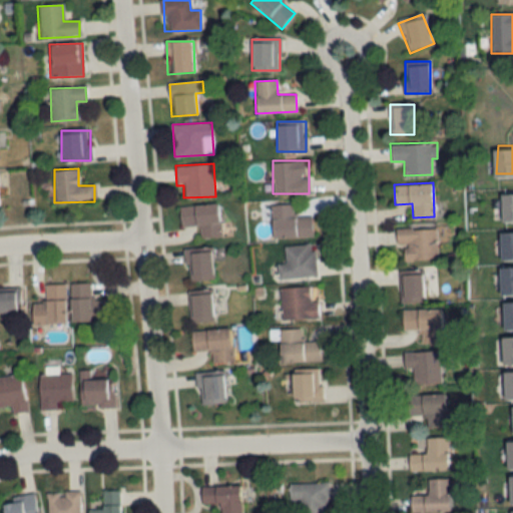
[(502,194),(512,192),(512,218),(504,219),(502,194)]
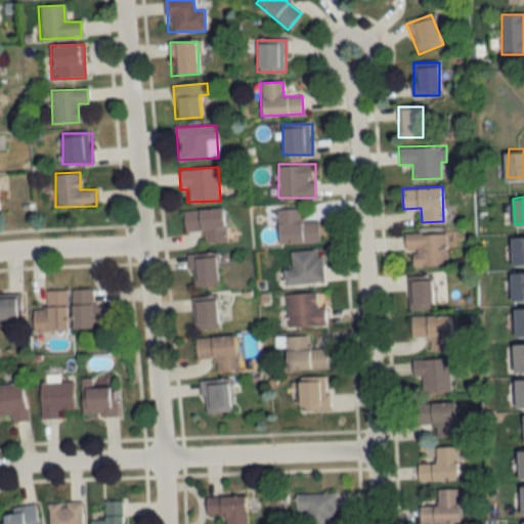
[(204,230),(205,243),(225,242),(223,208),(183,210),(184,231),(204,230)]
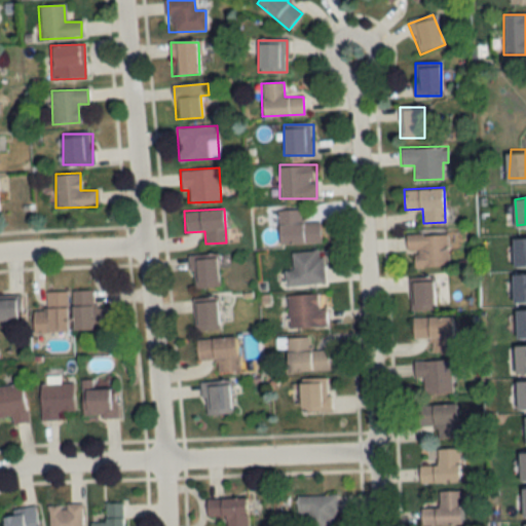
[(320,242),(320,221),(300,221),(300,209),(278,209),(278,242),(320,242)]
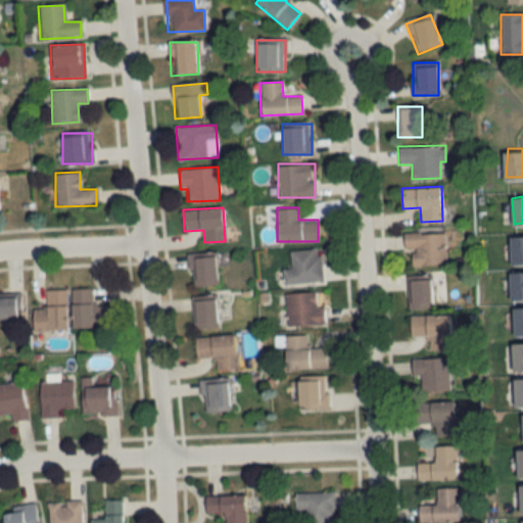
[(444,232),(405,232),(405,250),(409,250),(409,265),(444,265),(444,232)]
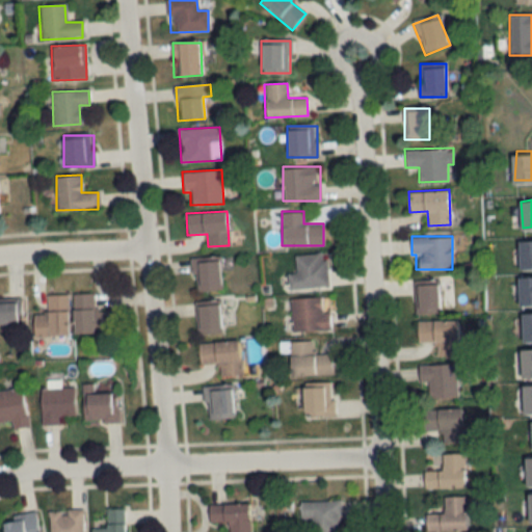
[(519,240),(531,239),(531,265),(522,264),(519,240)]
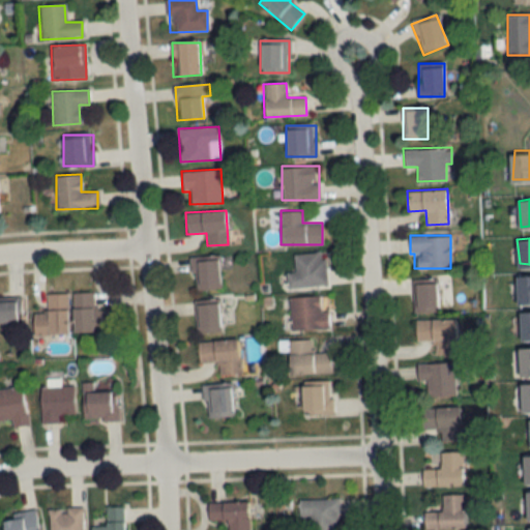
[(294,254),(295,272),(288,272),(289,287),(327,285),(325,252),(294,254)]
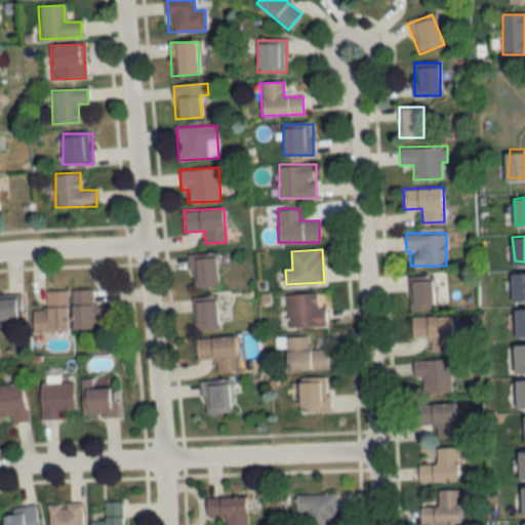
[(192,288),(218,286),(216,253),(190,255),(192,288)]
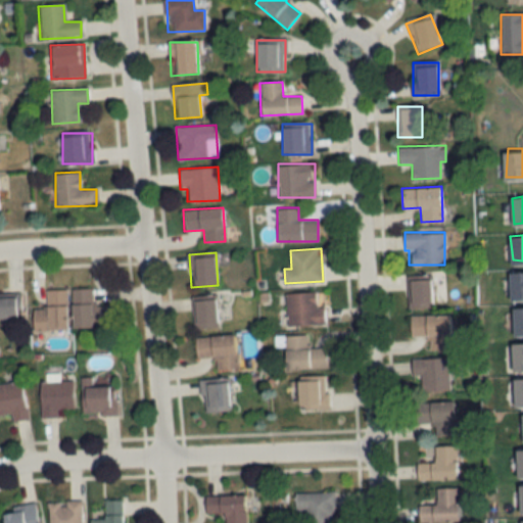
[(511,269),(522,269),(522,296),(514,296),(511,269)]
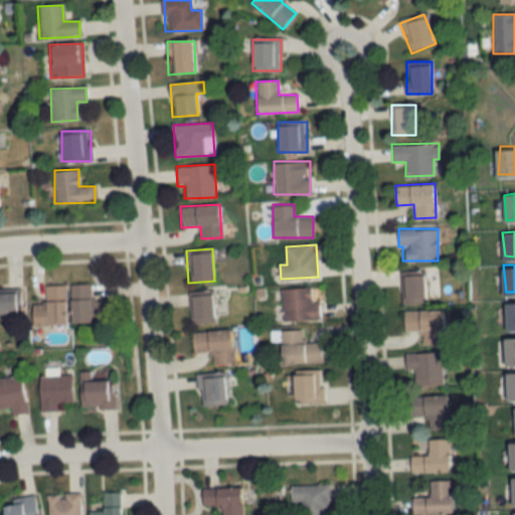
[(425,273),(401,273),(401,303),(425,303),(425,273)]
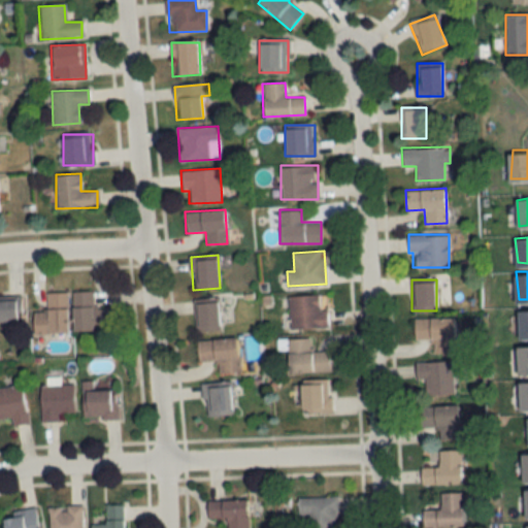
[(67,291),(46,292),(46,310),(33,310),(33,332),(67,332),(67,291)]
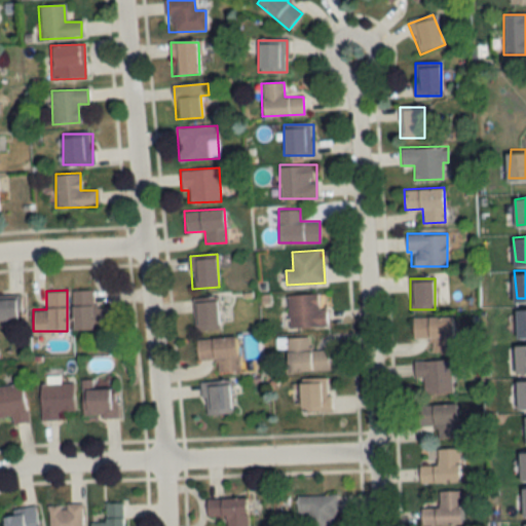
[(72,329),(107,329),(107,304),(92,304),(92,290),(72,290),(72,329)]
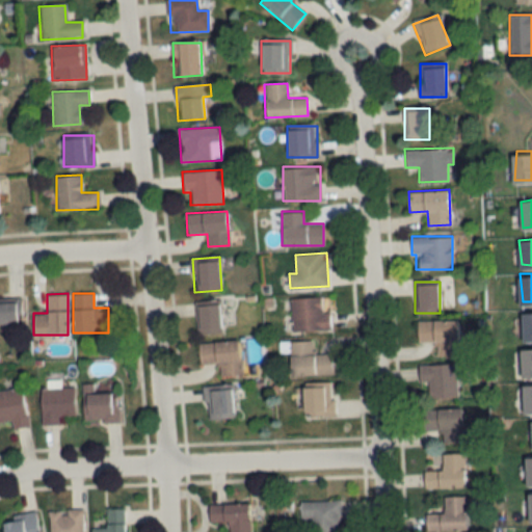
[(292,330),(330,329),(329,311),(325,311),(324,296),(292,297),(292,330)]
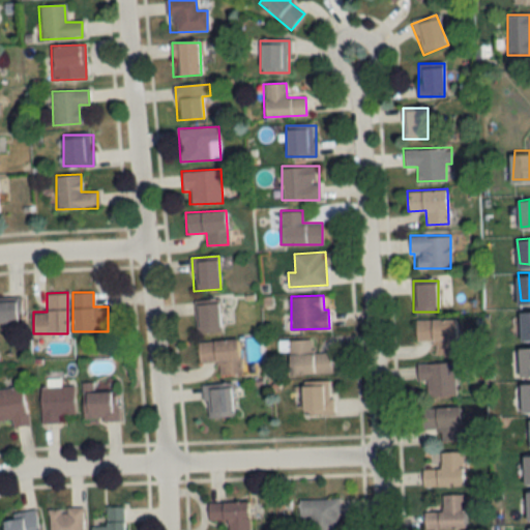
[(0,322),(21,323),(21,298),(0,298),(0,322)]
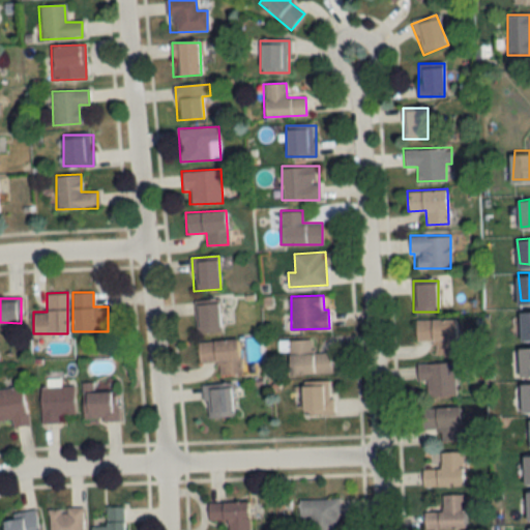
[(196,302),(196,331),(219,331),(219,302),(196,302)]
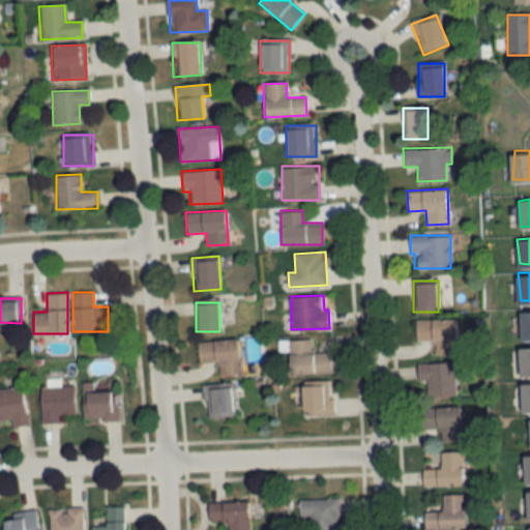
[(518,311),(529,311),(529,337),(521,339),(518,311)]
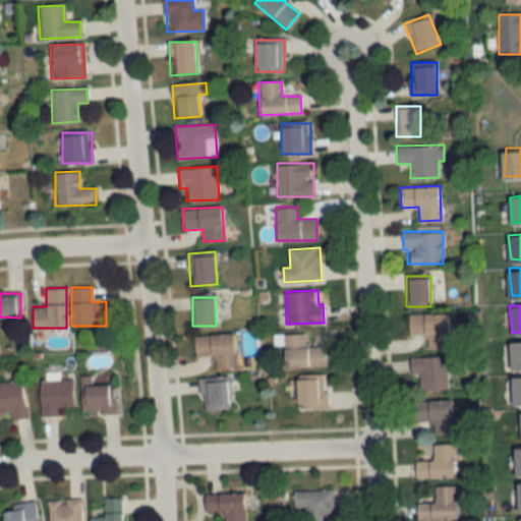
[(449,313),(408,313),(409,335),(427,334),(427,348),(449,348),(449,313)]
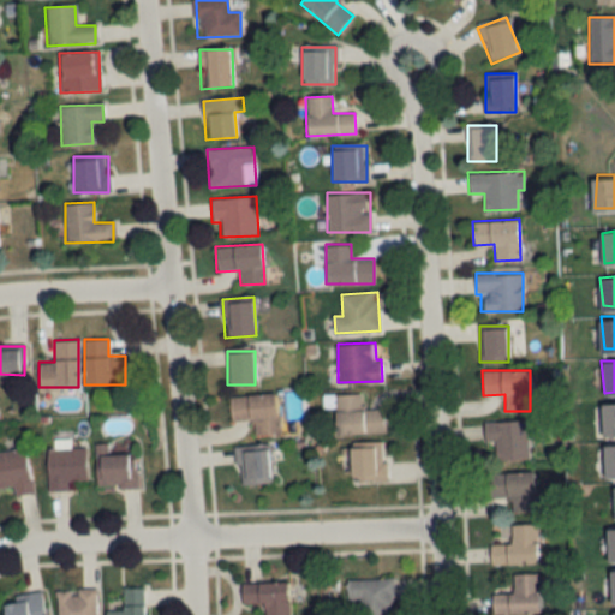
[(230,395),(231,421),(254,419),(255,434),(279,431),(276,393),(230,395)]
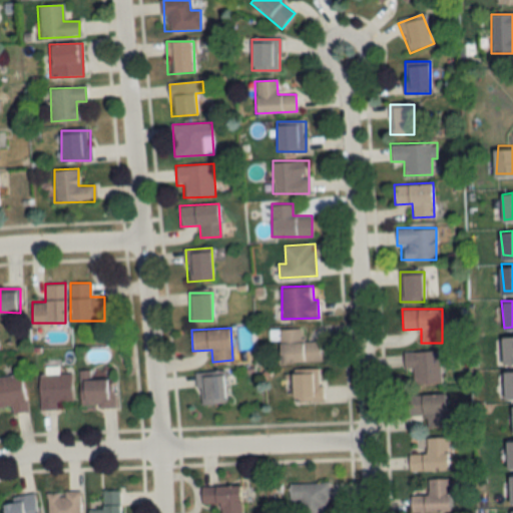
[(320,340),(301,341),(301,328),(279,328),(280,361),(321,360),(320,340)]
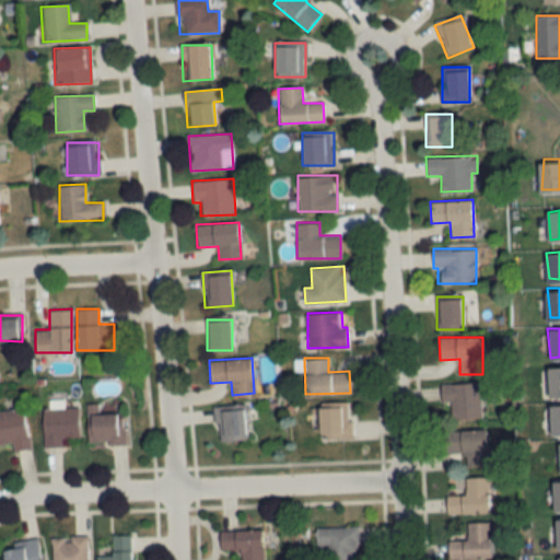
[(547,369),(559,366),(559,394),(548,394),(547,369)]
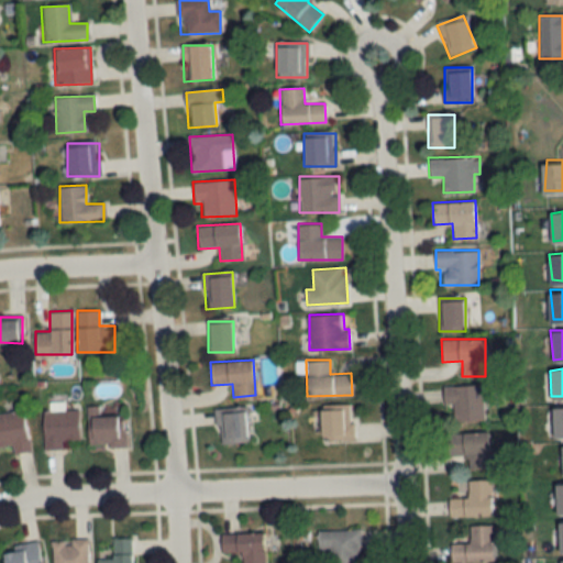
[(456,420),(484,419),(483,384),(444,386),(445,405),(456,405),(456,420)]
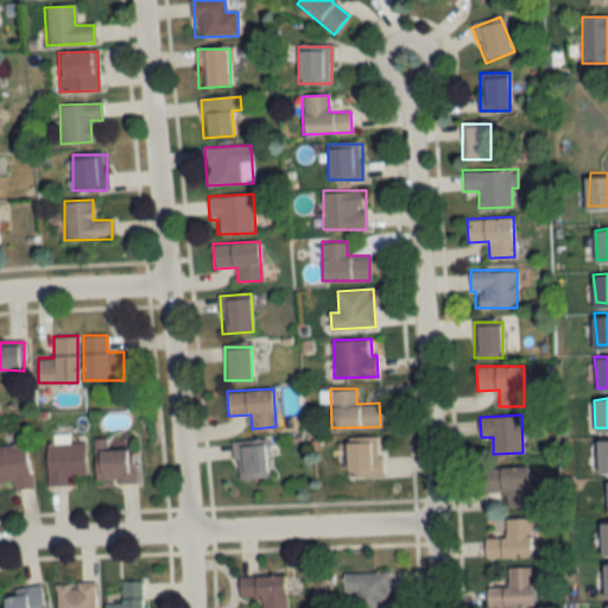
[(597,437),(607,436),(607,467),(602,467),(597,437)]
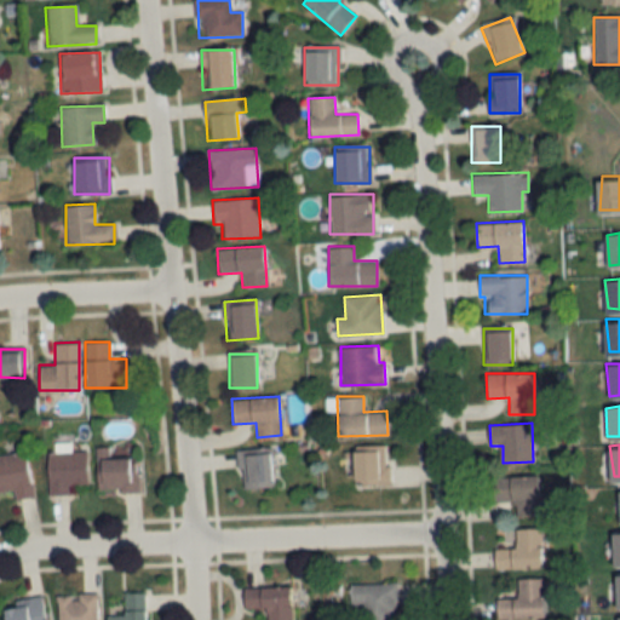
[(97,447),(98,492),(138,491),(137,453),(112,454),(112,446),(97,447)]
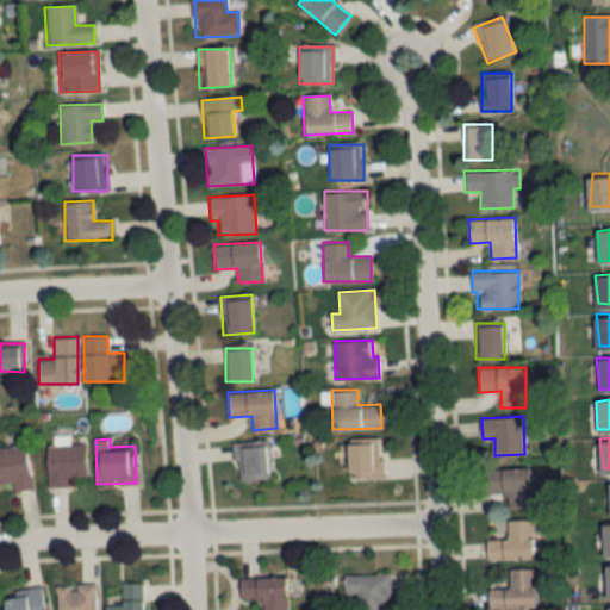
[(236,442),(236,479),(267,479),(267,441),(236,442)]
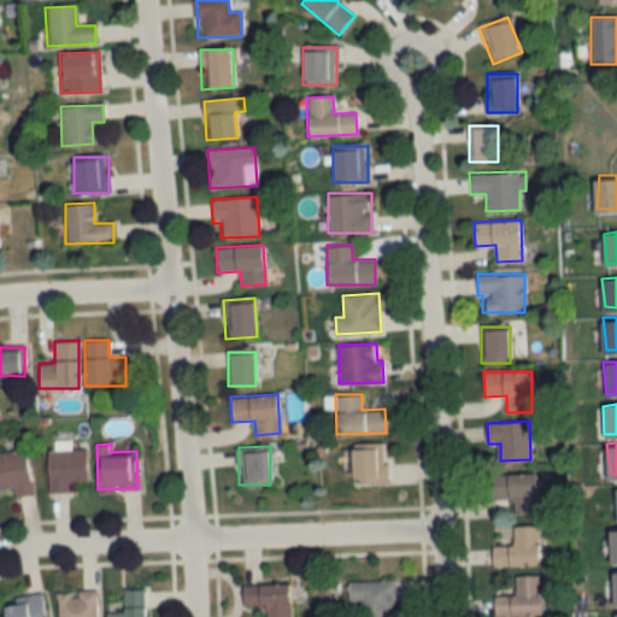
[(386,481),(386,446),(352,446),(352,481),(386,481)]
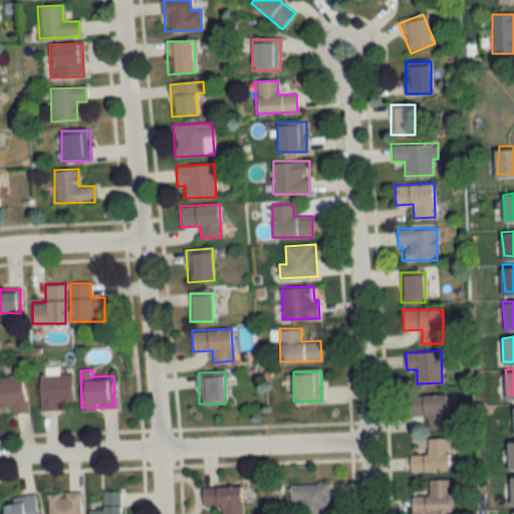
[(71,373),(40,373),(40,411),(57,411),(57,402),(71,402),(71,373)]
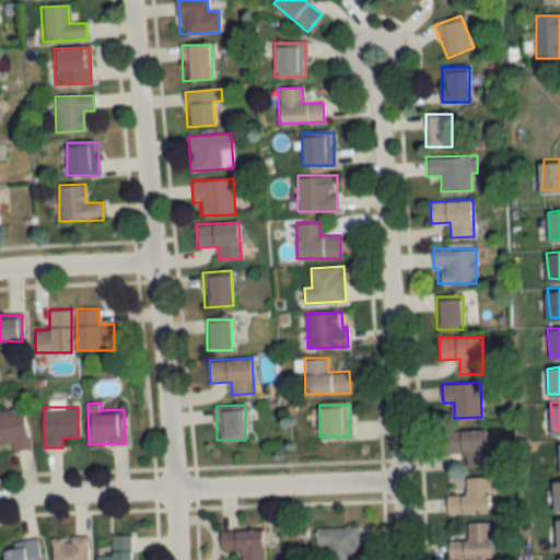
[(12,450),(30,447),(24,408),(0,410),(0,443),(11,442),(12,450)]
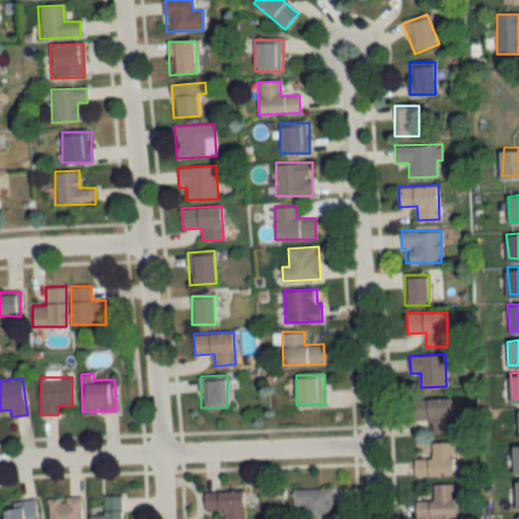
[(412,399),(413,420),(431,419),(432,432),(452,431),(451,397),(412,399)]
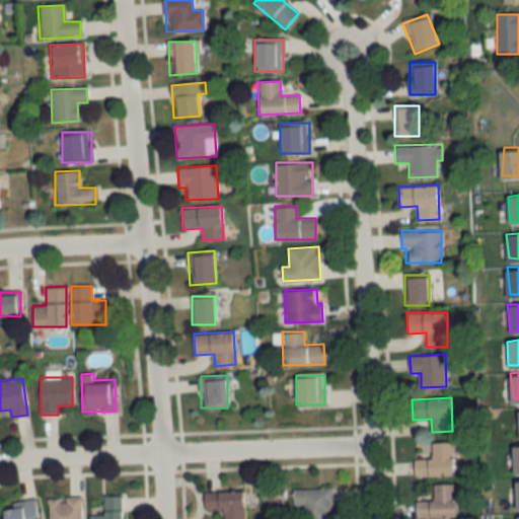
[(453,441),(432,441),(432,458),(415,458),(415,475),(453,475),(453,441)]
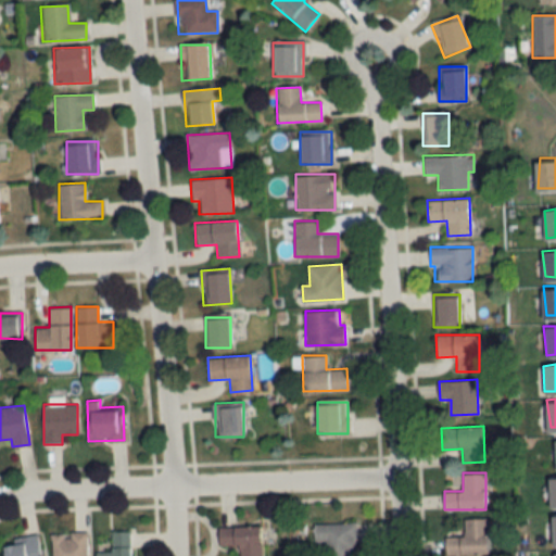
[(465,536),(446,536),(446,554),(487,553),(487,518),(465,518),(465,536)]
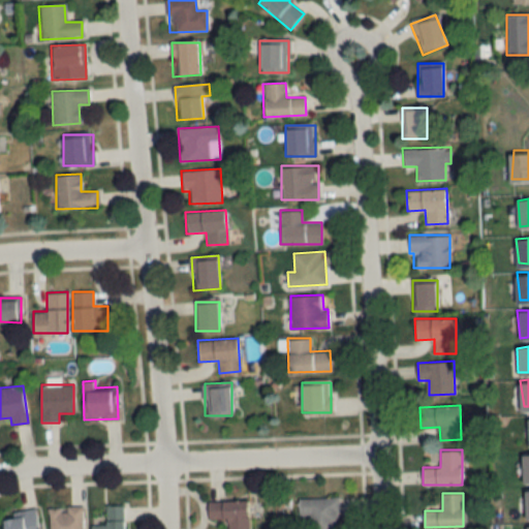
[(307,528),(339,528),(339,498),(299,498),(299,516),(307,516),(307,528)]
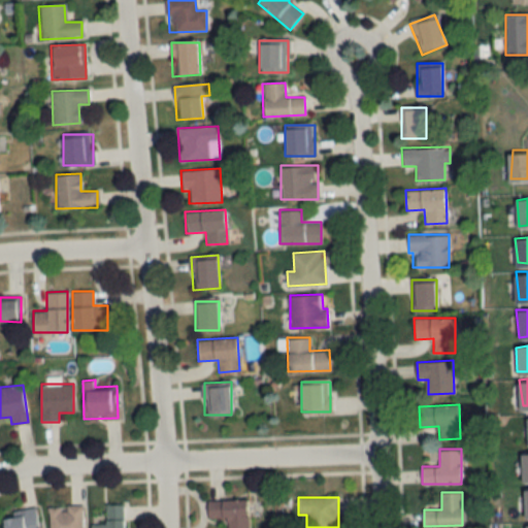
[(248,527),(248,499),(206,500),(207,519),(225,519),(225,527),(248,527)]
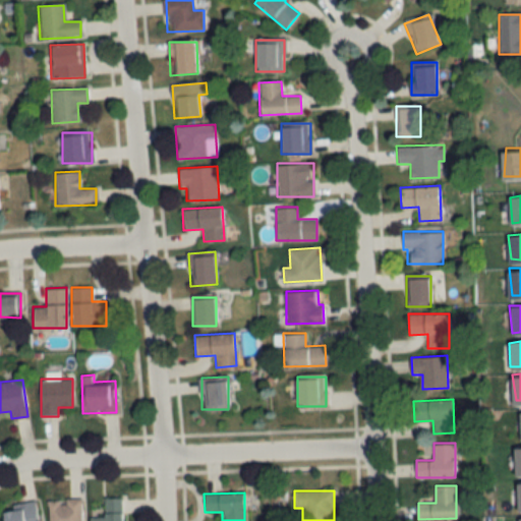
[(90,520),(122,520),(122,497),(105,497),(105,517),(91,517),(90,520)]
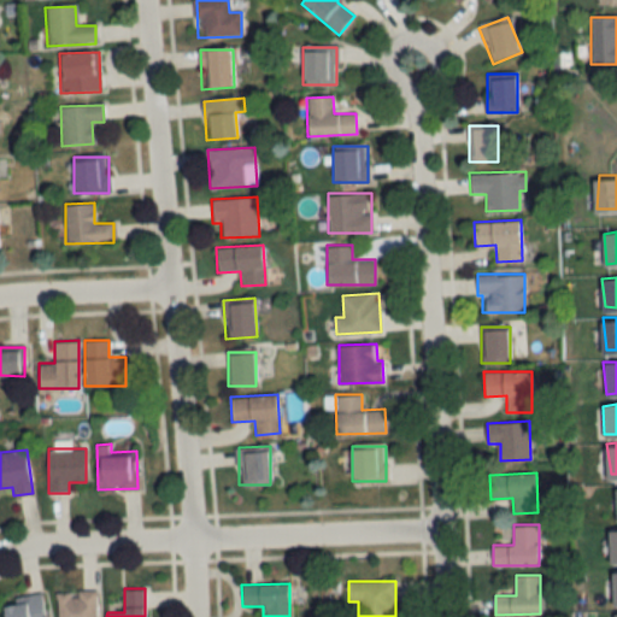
[(97,616),(97,591),(58,591),(58,616),(97,616)]
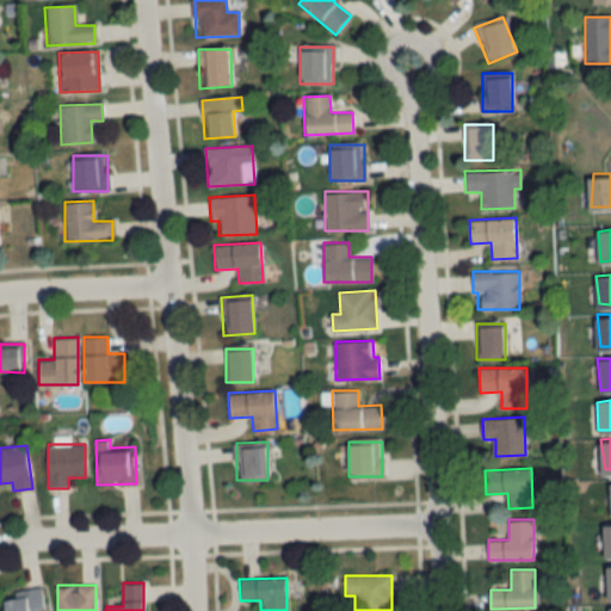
[(44,610),(41,587),(2,596),(5,610),(44,610)]
